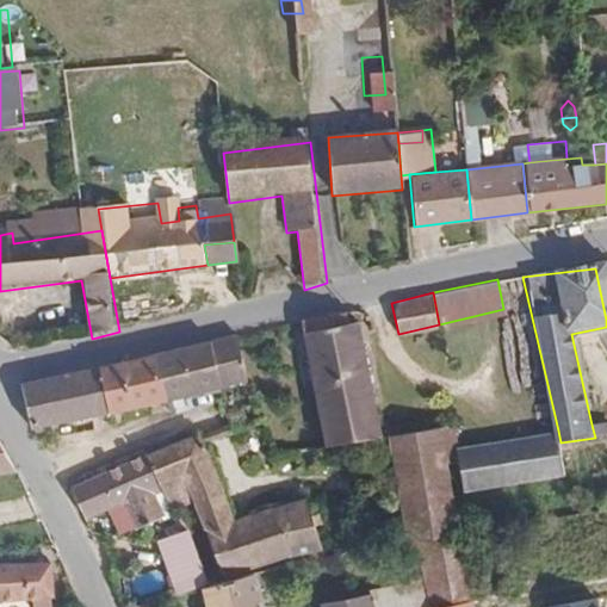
[(350,323),(348,316),(303,328),(326,451),(381,440),(357,321),(350,323)]
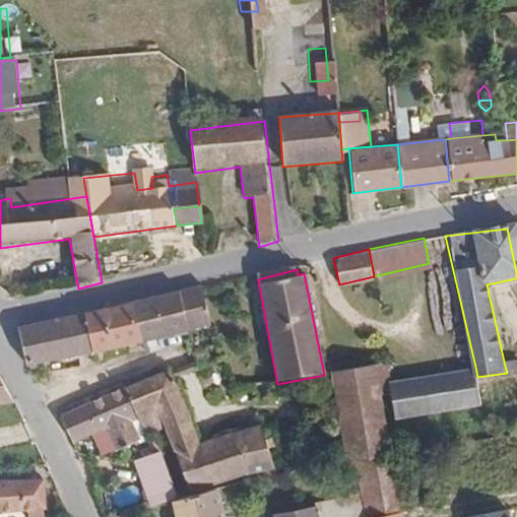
[(209,326),(200,286),(134,305),(143,343),(209,326)]
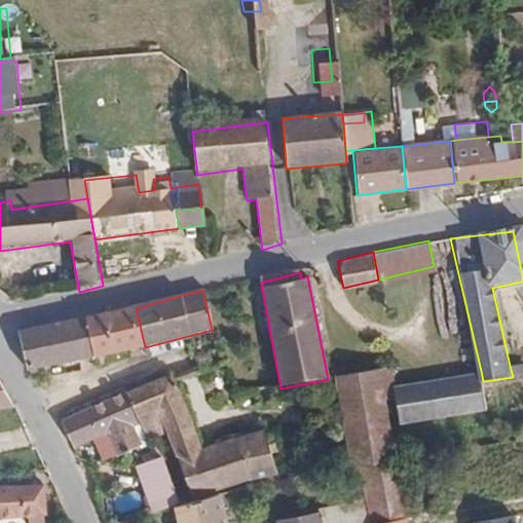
[(145,347),(136,308),(86,322),(95,360),(145,347)]
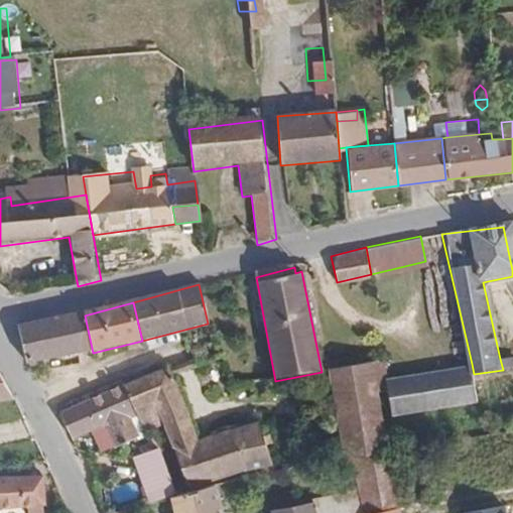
[(93,353),(85,315),(18,334),(29,370),(48,365),(93,353)]
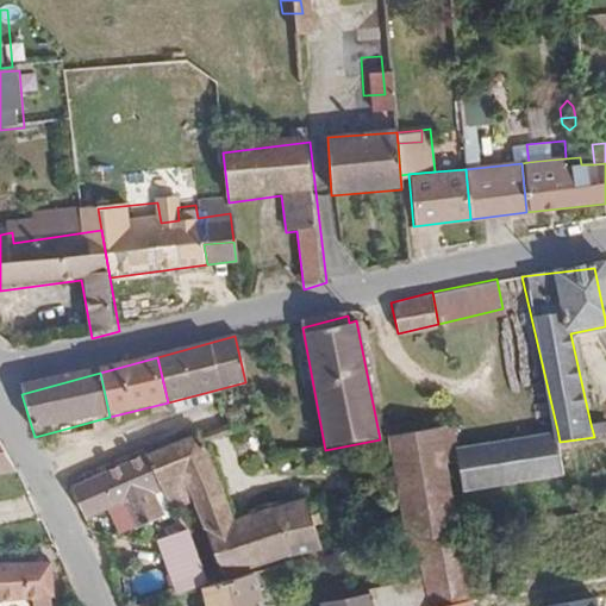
[(605,422),(591,424),(594,437),(605,436),(605,422)]
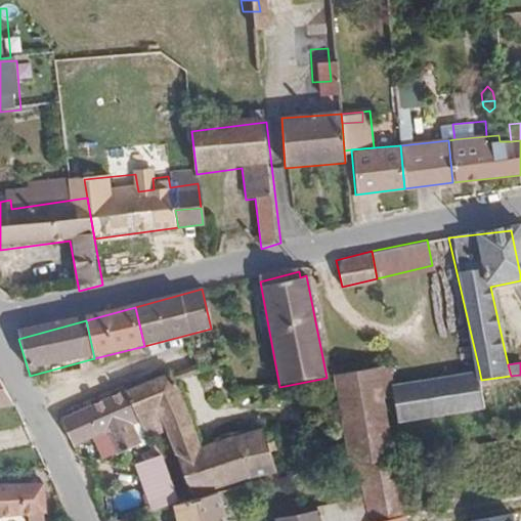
[(390,393),(389,388),(385,368),(373,371),(379,396),(390,393)]
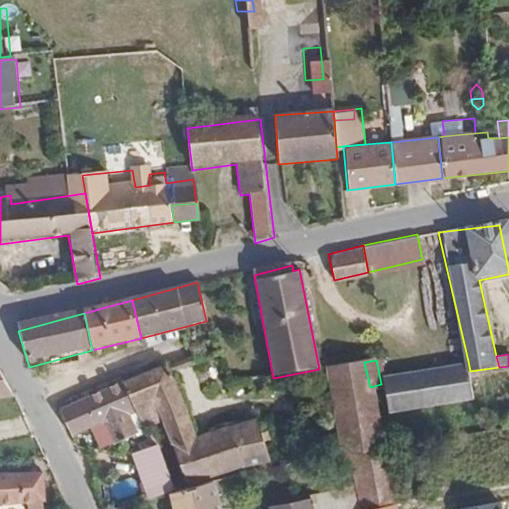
[(470,371),(468,361),(380,379),(381,384),(387,414),(476,398),(470,371)]
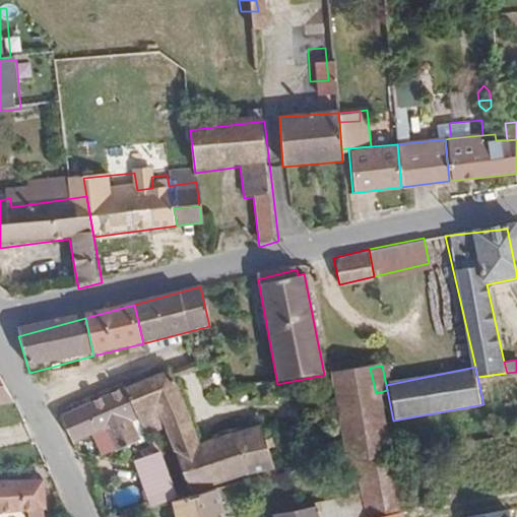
[(49,368),(29,373),(41,381),(51,379),(49,368)]
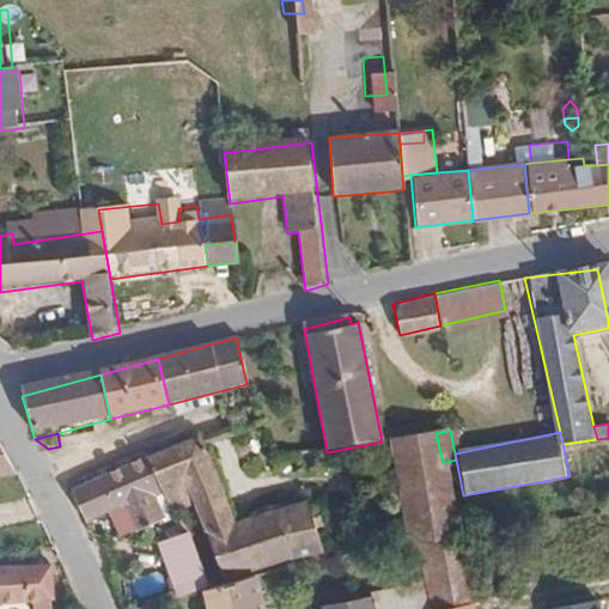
[(443,463),(436,433),(384,444),(391,477),(443,467),(443,463)]
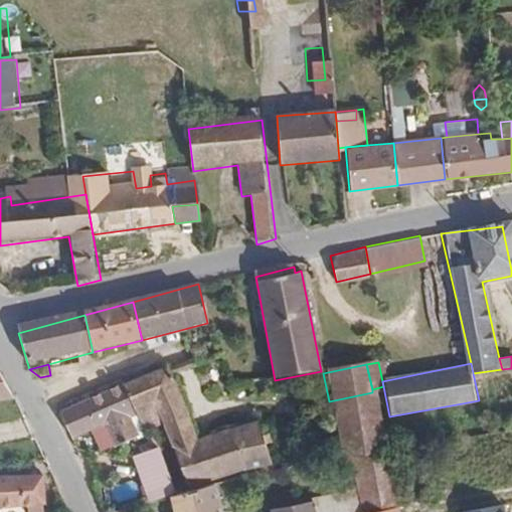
[(168,374),(165,365),(122,382),(138,424),(157,416),(184,487),(272,461),(256,417),(194,438),(168,374)]
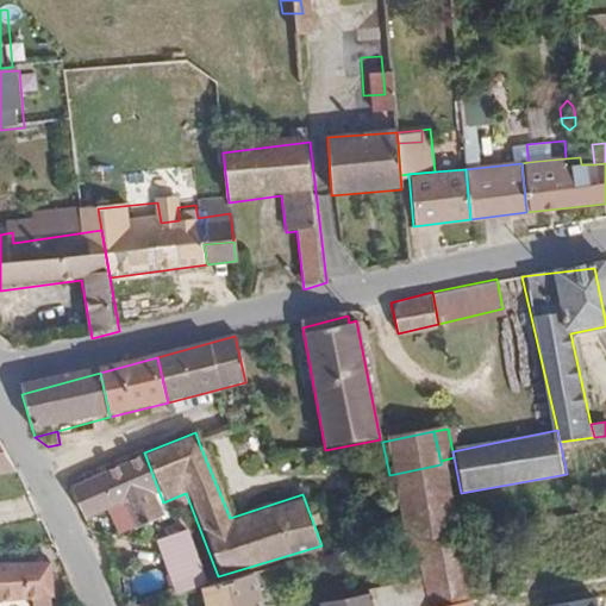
[(0,470),(14,468),(0,442),(0,470)]
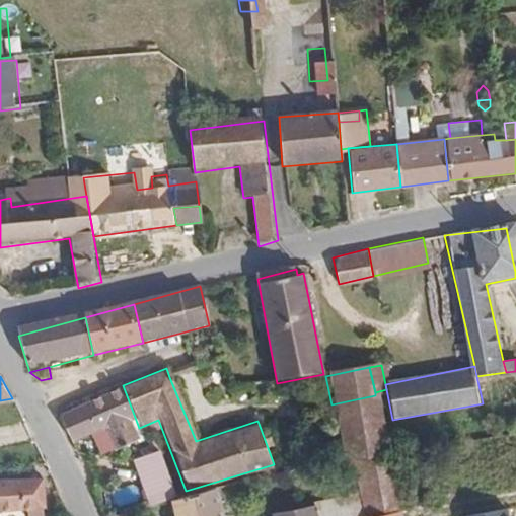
[(123,385),(60,416),(71,443),(88,434),(98,429),(108,451),(142,436),(139,428),(123,385)]
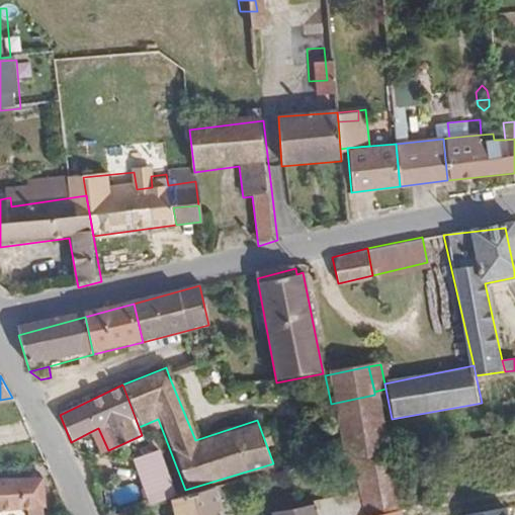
[(349,464),(388,454),(374,395),(331,404),(343,464),(349,464)]
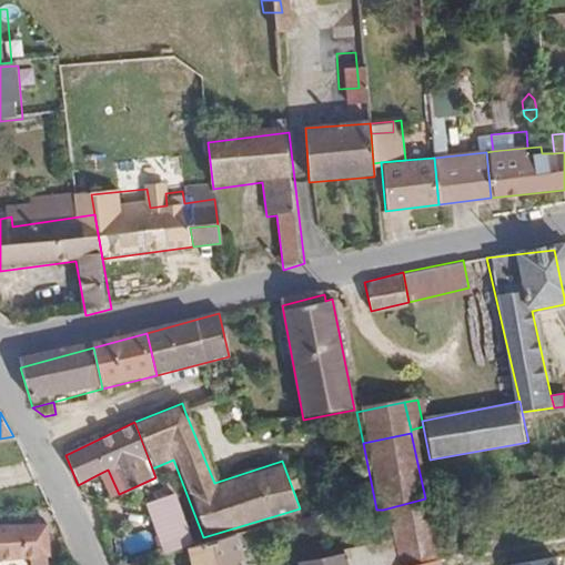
[(108,470),(97,475),(108,498),(119,494),(108,470)]
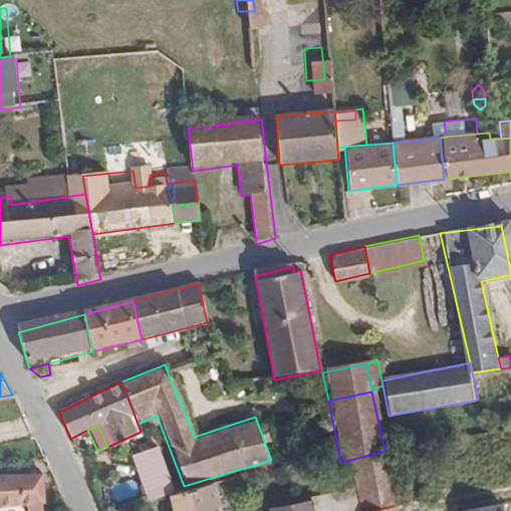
[(169,495),(177,492),(159,450),(133,461),(151,500),(169,495)]
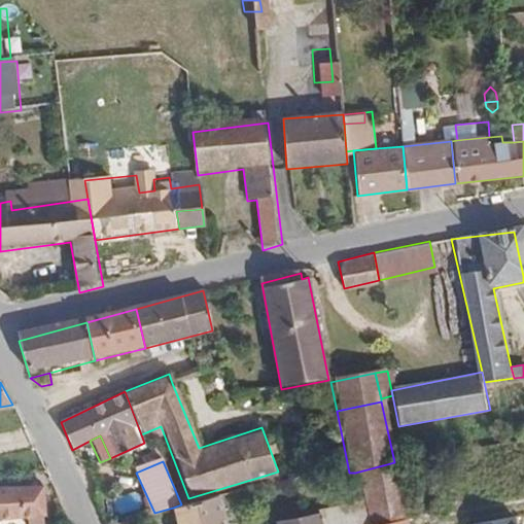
[(387,523),(406,520),(394,462),(355,473),(362,505),(301,523),(387,523)]
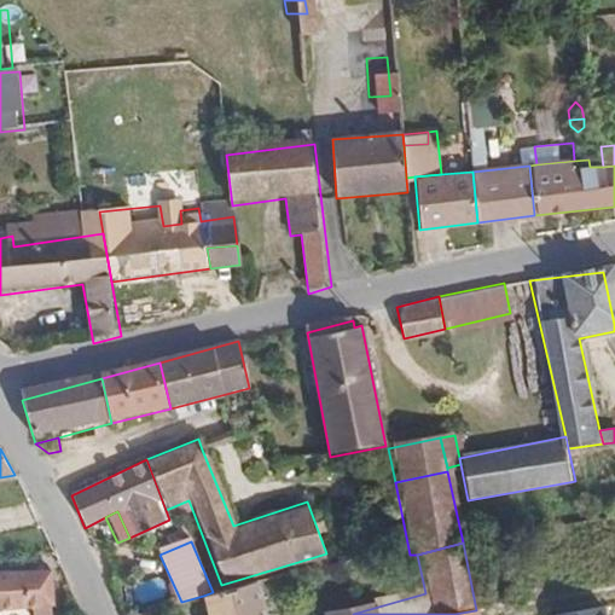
[(0,604),(30,602),(30,614),(41,614),(50,614),(50,598),(51,598),(48,564),(0,567),(0,604)]
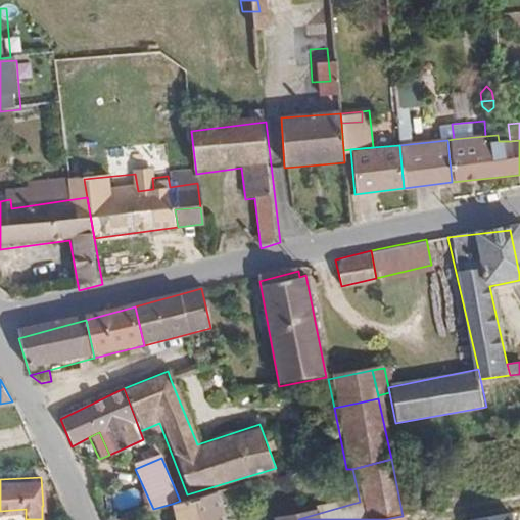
[(226,519),(219,491),(180,501),(172,504),(176,519),(226,519)]
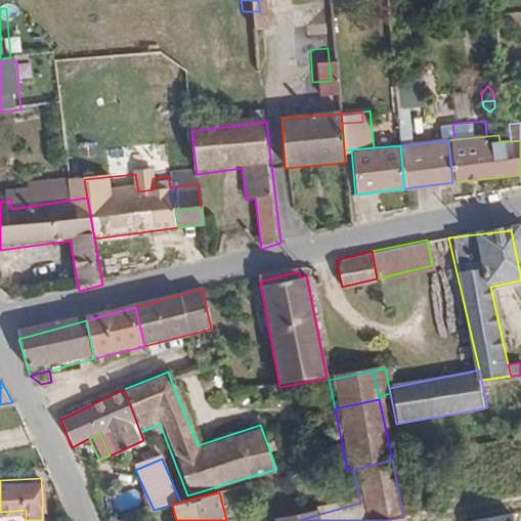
[(440,520),(439,511),(403,517),(404,520),(440,520)]
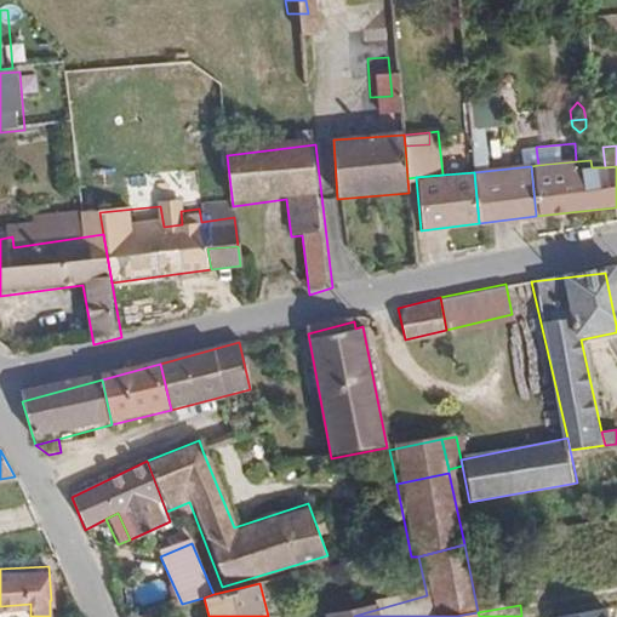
[(600,616),(599,606),(546,616),(600,616)]
